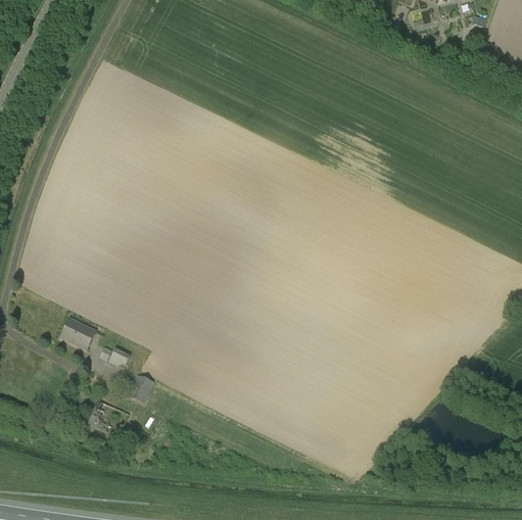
[(473,15),(471,22),(482,27),(484,18),(473,15)]
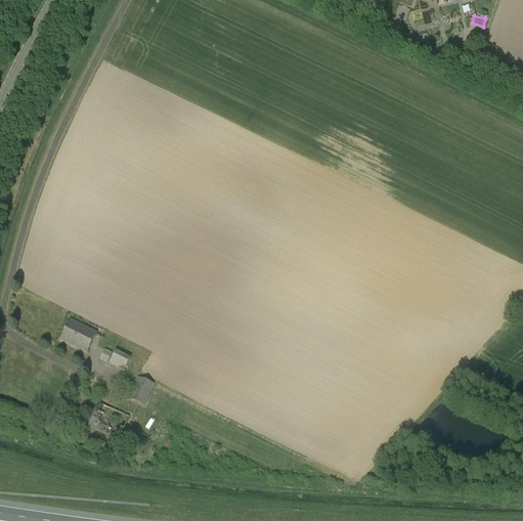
[(95,331),(70,318),(59,338),(86,350),(95,331)]
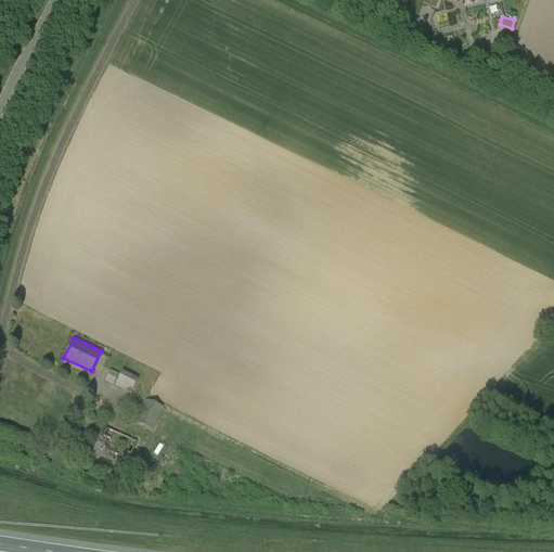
[(110,368),(104,379),(112,382),(117,371),(110,368)]
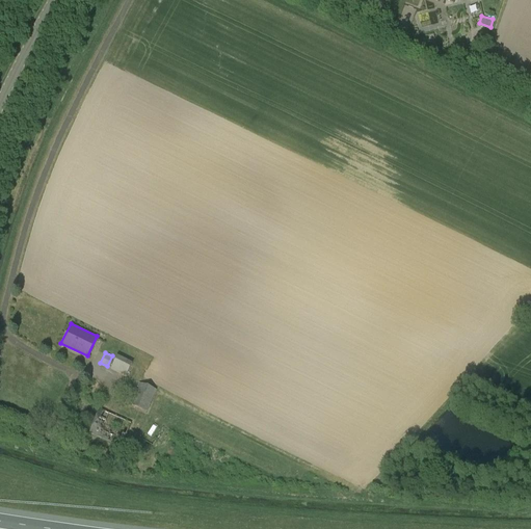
[(132,361),(116,353),(109,367),(125,374),(132,361)]
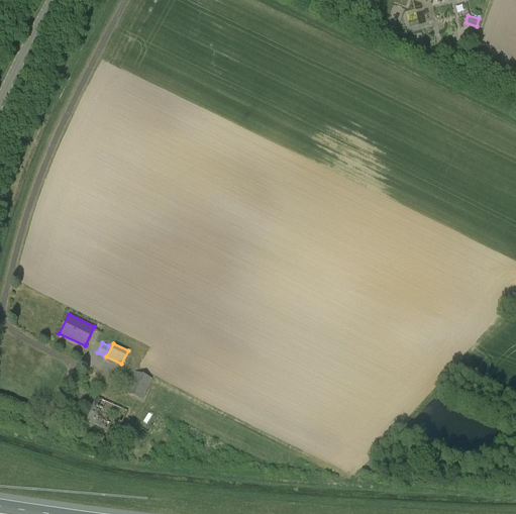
[(135,370),(126,391),(142,398),(151,377),(135,370)]
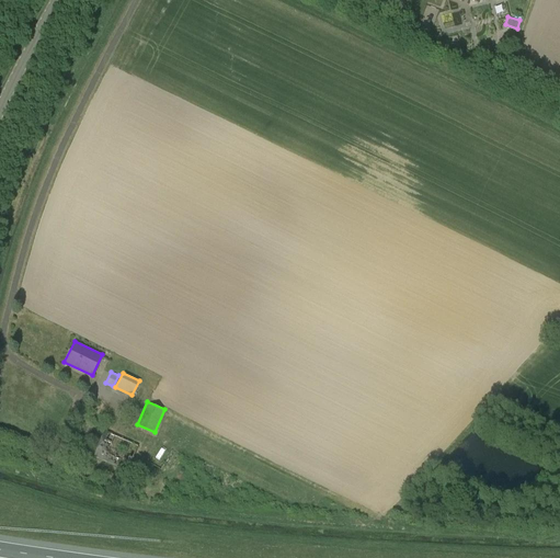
[(127,469),(138,444),(104,429),(93,455),(127,469)]
